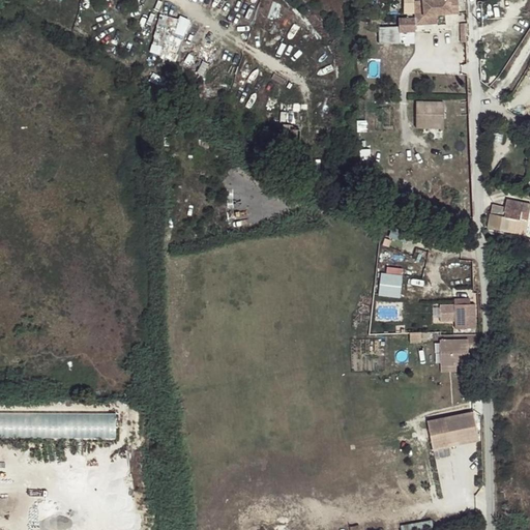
[(455,0),(425,0),(414,2),(413,15),(413,20),(399,20),(399,28),(378,29),(379,46),(400,45),(400,34),(415,33),(415,26),(424,25),(423,17),(436,15),(458,12),(455,0)]
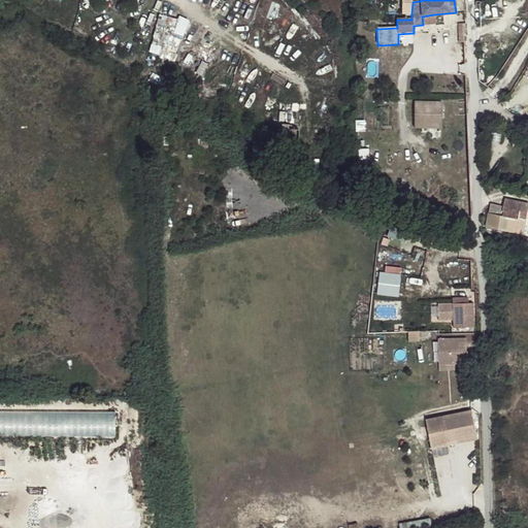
[(402,0),(402,14),(411,14),(413,2),(411,0),(402,0)]
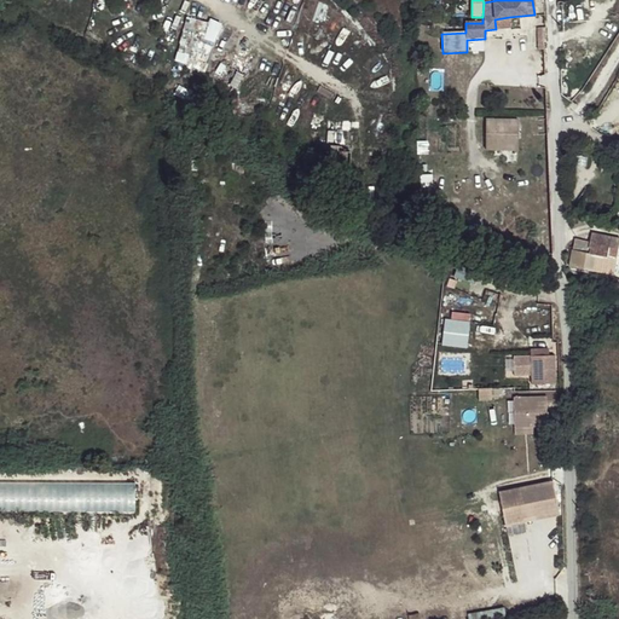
[(189,16),(180,62),(207,67),(215,21),(189,16)]
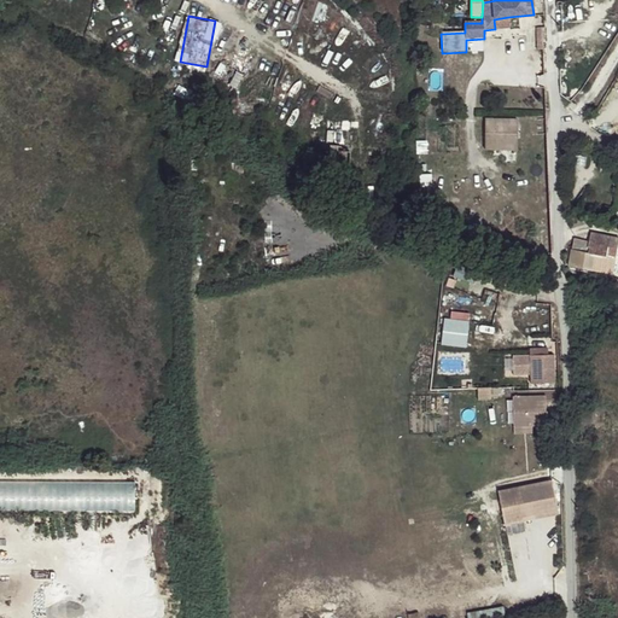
[(508,17),(494,19),(495,29),(509,27),(508,17)]
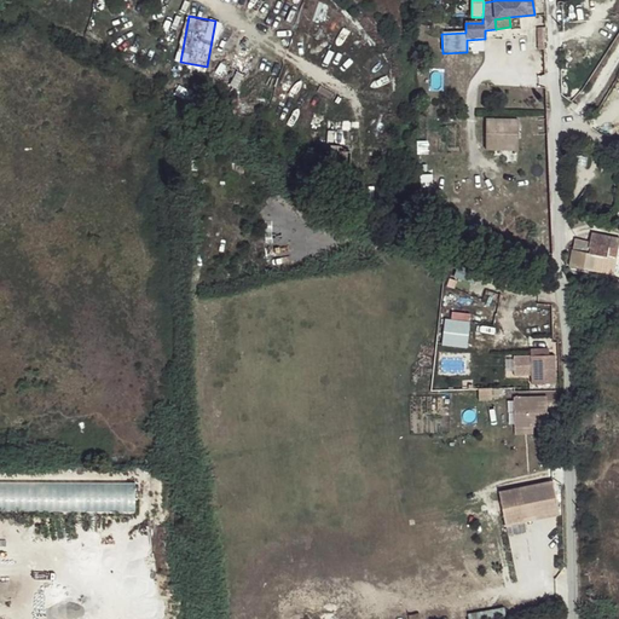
[(489,150),(520,150),(520,120),(489,120),(489,150)]
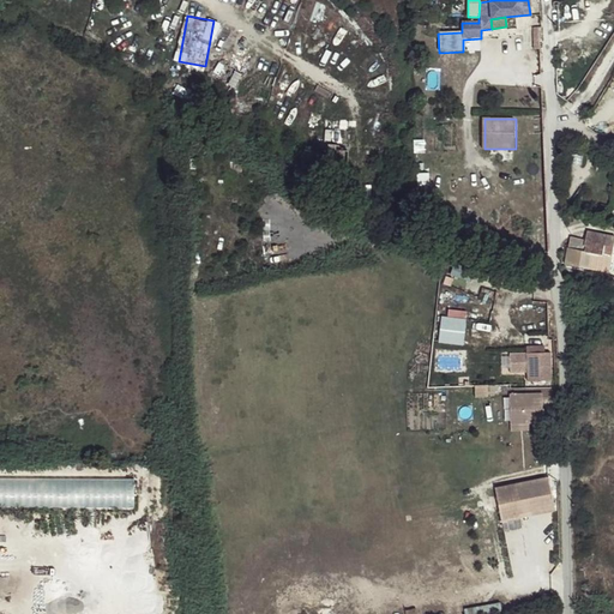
[(612,258),(613,244),(613,236),(587,232),(585,240),(571,238),(569,248),(567,248),(565,264),(599,271),(602,256),(612,258)]
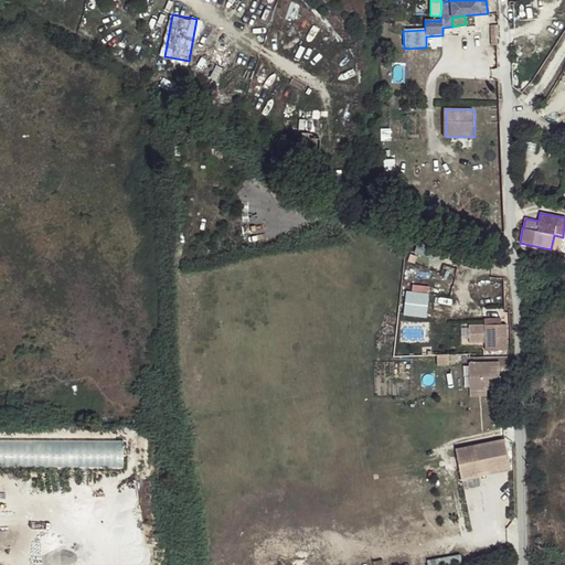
[(560,253),(563,237),(554,235),(551,249),(551,251),(560,253)]
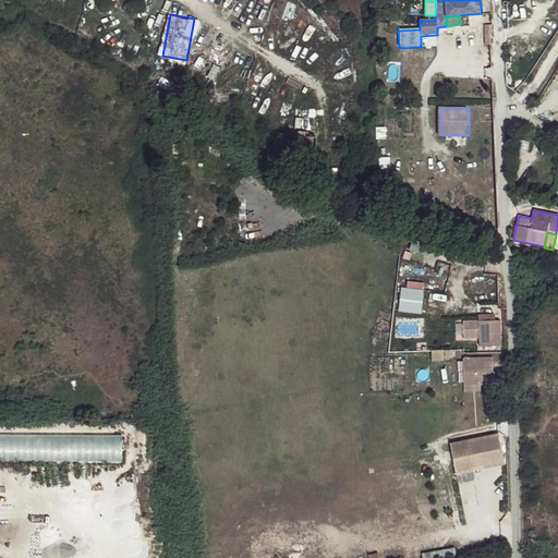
[(425,289),(403,288),(401,308),(423,311),(425,289)]
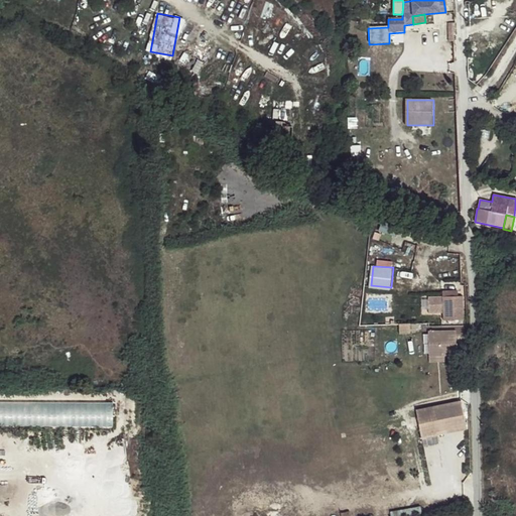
[(434,321),(455,320),(453,296),(432,298),(434,321)]
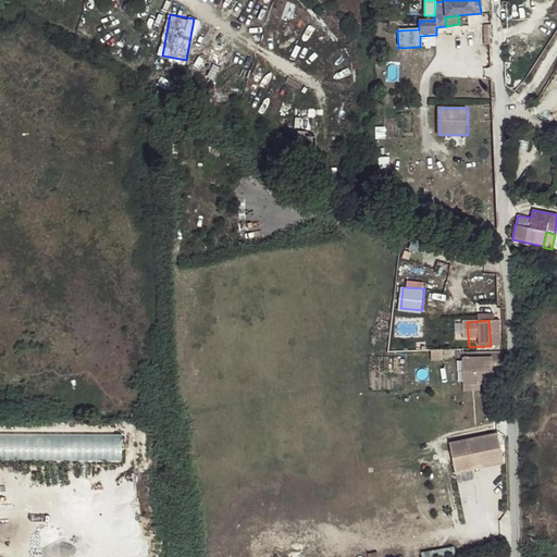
[(454,360),(455,386),(471,385),(484,384),(483,358),(454,360)]
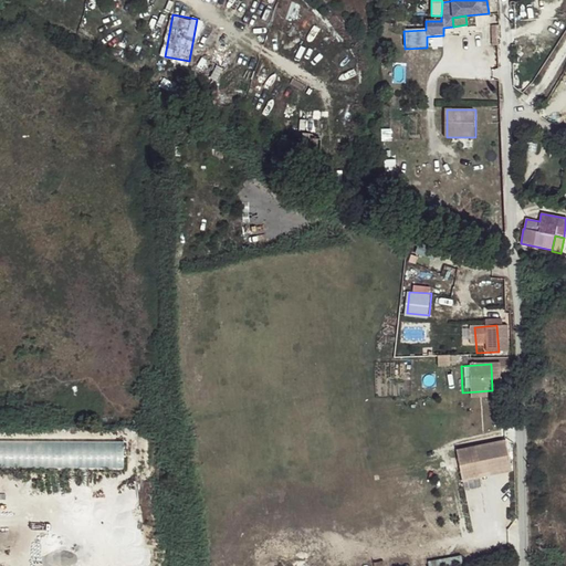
[(496,430),(507,423),(506,416),(496,416),(496,430)]
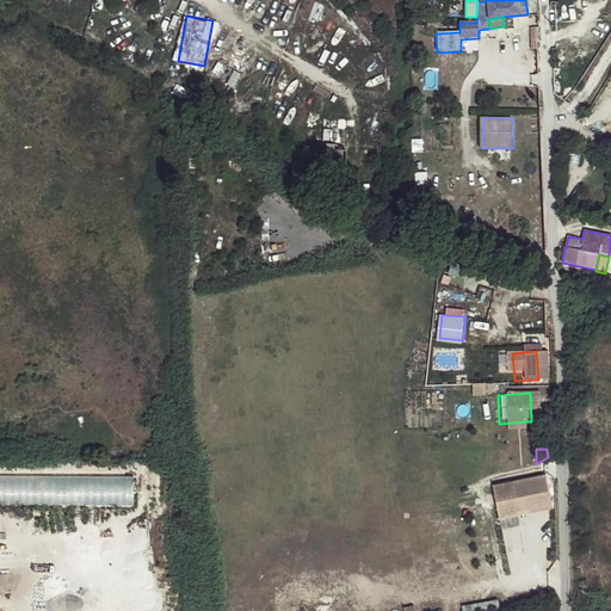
[(539,476),(486,488),(492,511),(544,499),(539,476)]
